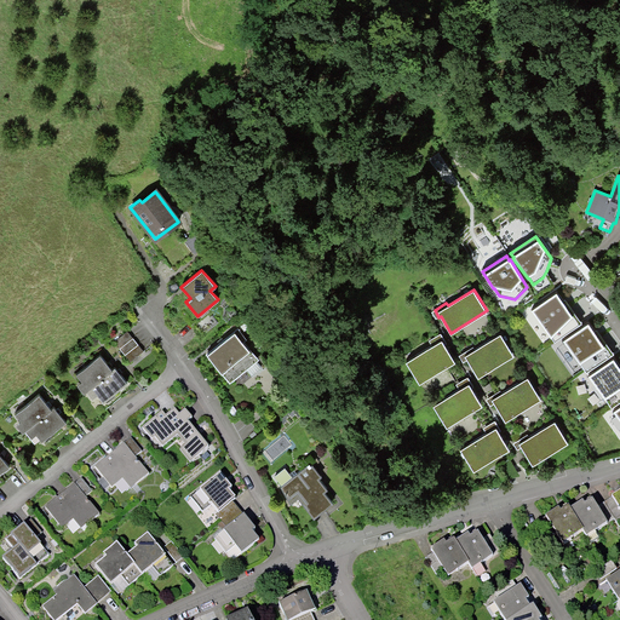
[(556,294),(532,311),(551,339),(552,338),(555,343),(581,323),(566,300),(562,303),(556,294)]
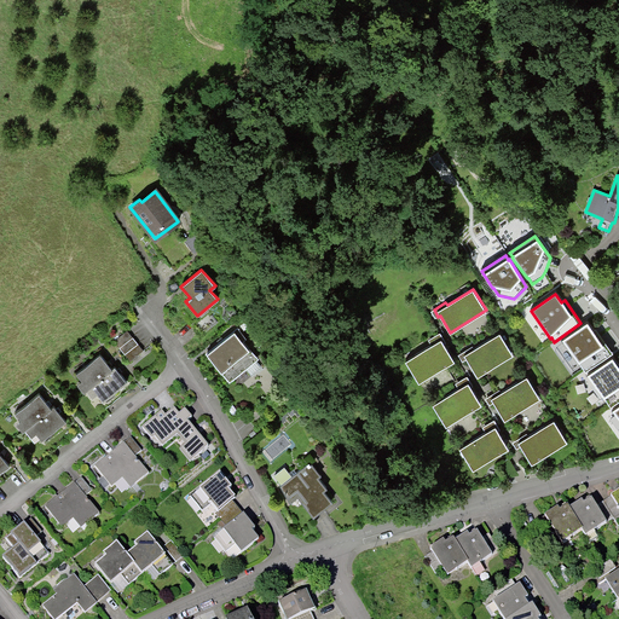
[(594,333),(588,324),(562,341),(579,365),(580,364),(586,374),(613,354),(596,330),(594,333)]
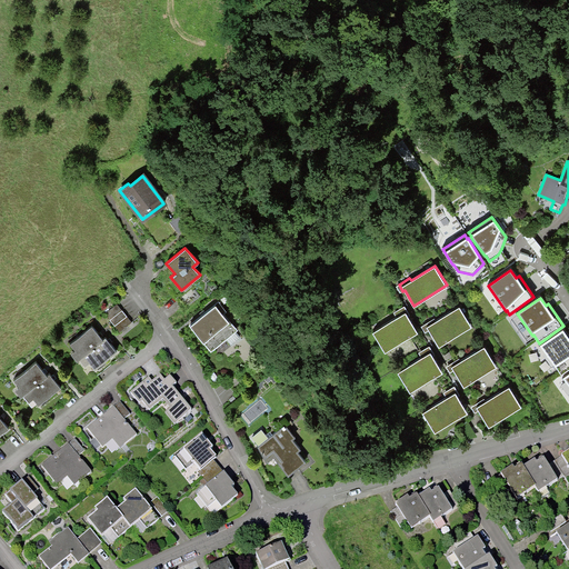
[(190,326),(211,351),(236,330),(222,313),(226,311),(218,302),(190,326)]
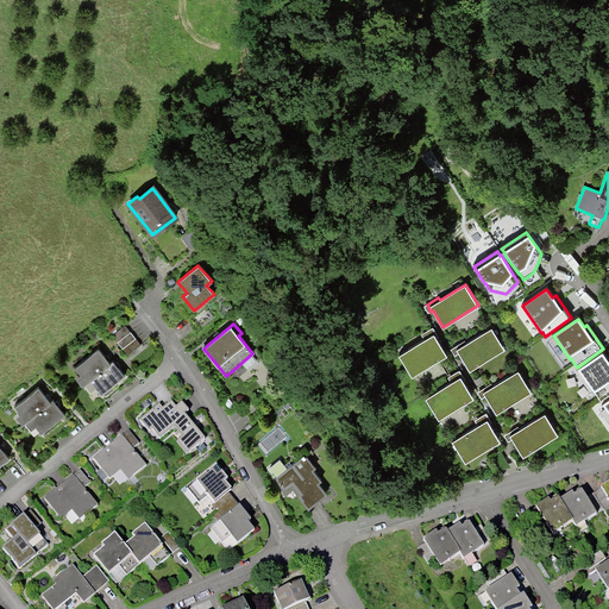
[(111,337),(117,344),(130,333),(124,326),(111,337)]
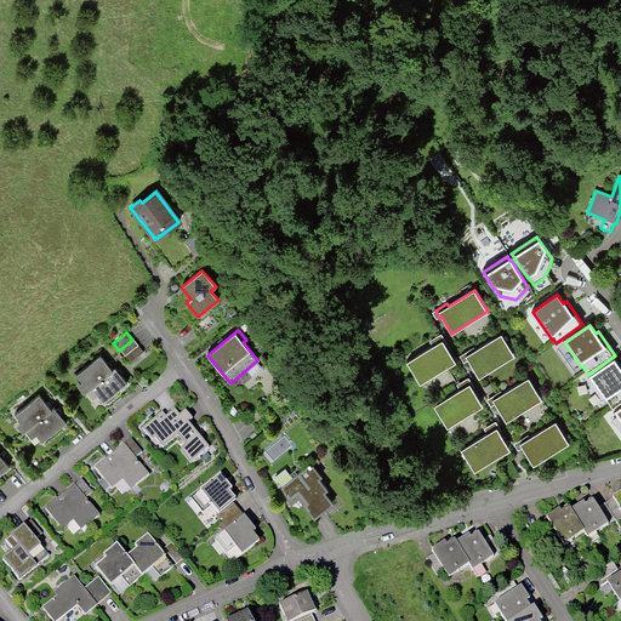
[(502,334),(477,349),(474,347),(462,354),(467,362),(469,360),(479,377),(516,354),(502,334)]
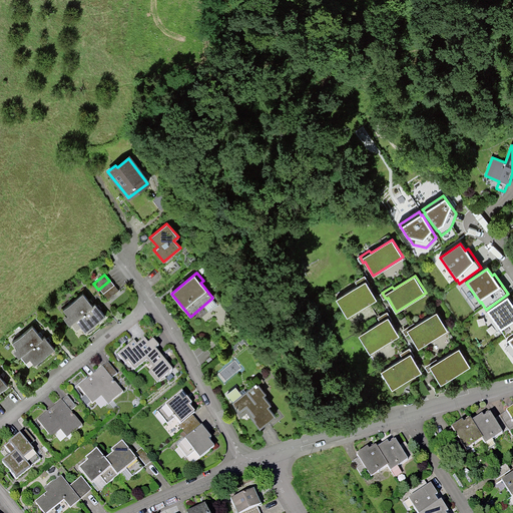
[(356,284),(357,286),(336,299),(347,317),(376,299),(368,285),(370,284),(366,278),(356,284)]
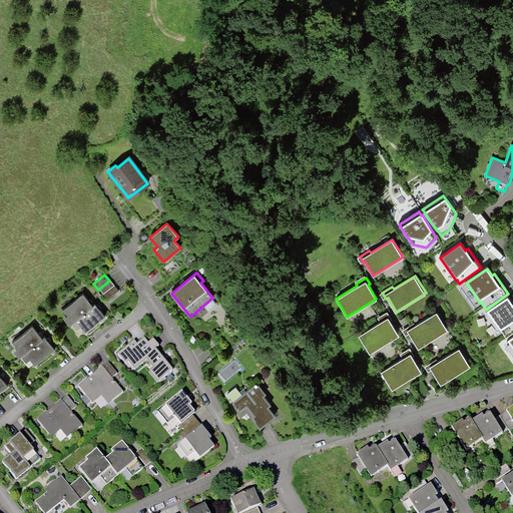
[(98,290),(102,295),(113,286),(109,281),(98,290)]
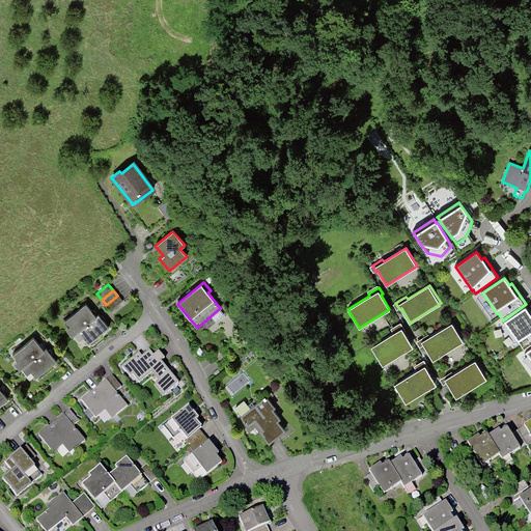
[(106,305),(111,310),(122,301),(117,296),(106,305)]
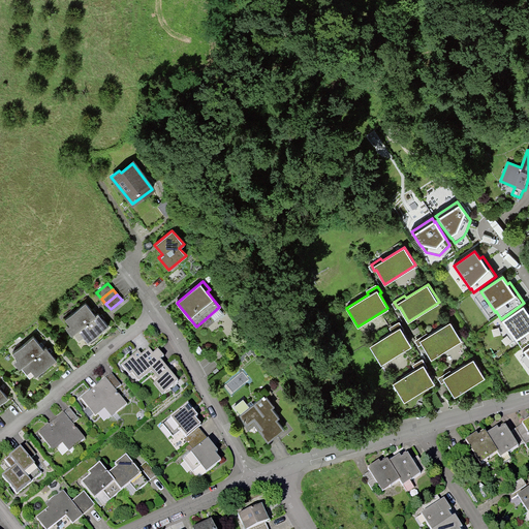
[(64,319),(70,327),(66,330),(71,336),(73,334),(95,315),(85,303),(64,319)]
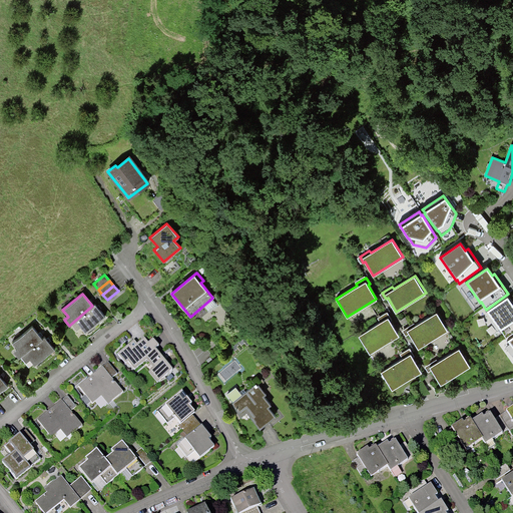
[(512,304),(512,305),(507,298),(487,312),(506,339),(512,334),(512,304)]
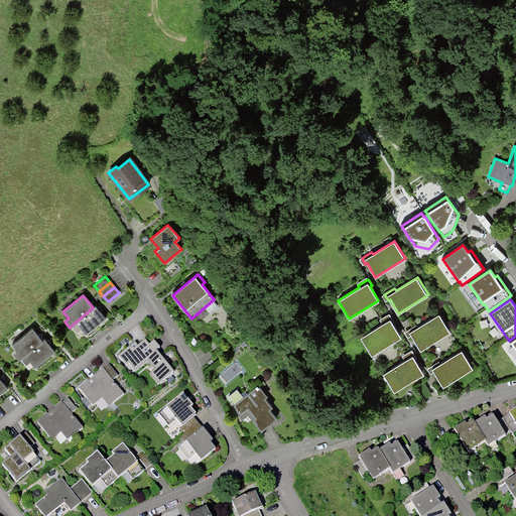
[(81,329),(86,335),(105,318),(95,306),(93,307),(72,326),(77,332),(81,329)]
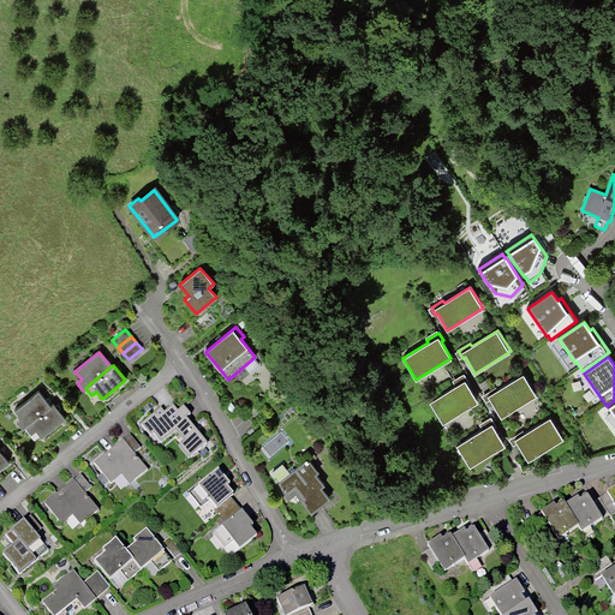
[(525,372),(499,388),(497,386),(485,394),(490,400),(493,399),(502,416),(538,394),(525,372)]
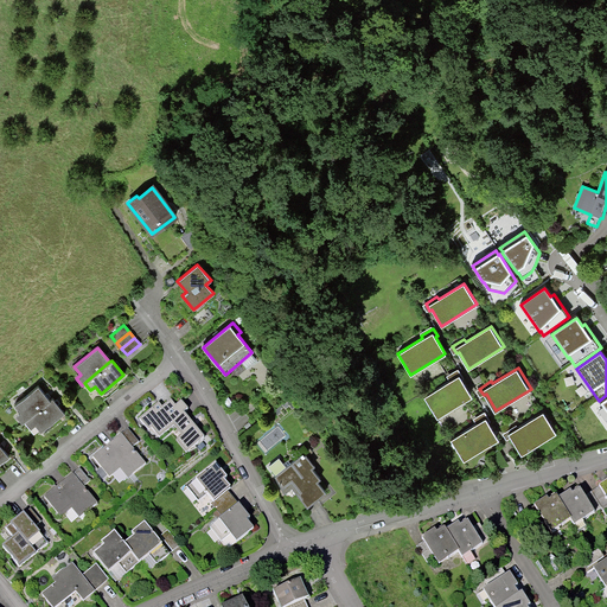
[(448,379),(449,382),(425,397),(438,417),(472,396),(462,379),(464,378),(460,372),(448,379)]
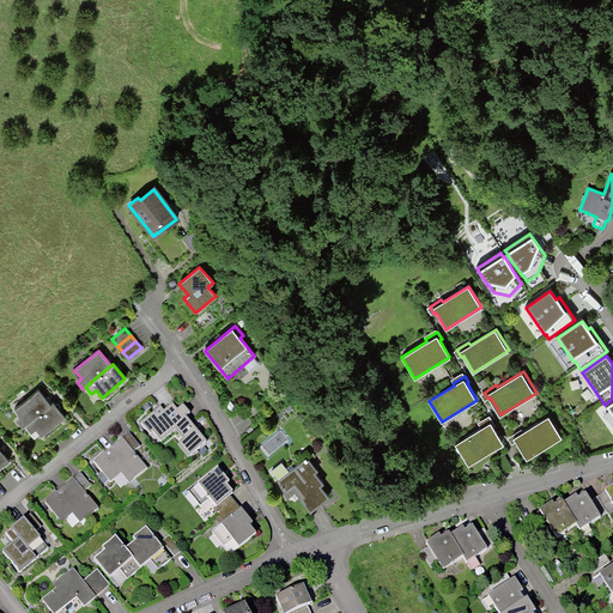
[(13,410),(19,417),(16,420),(22,428),(24,425),(49,405),(37,390),(13,410)]
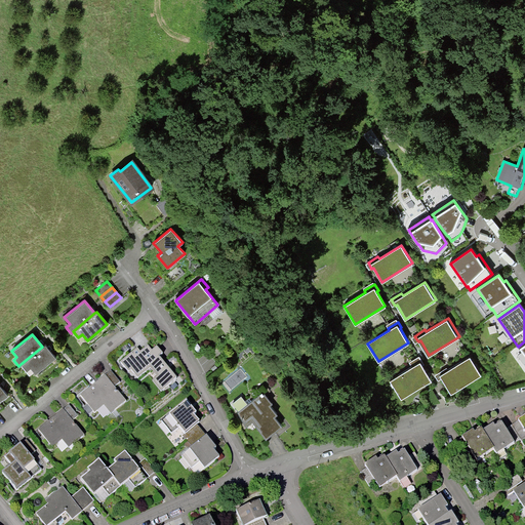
[(29,367),(35,373),(54,357),(44,345),(42,347),(21,364),(26,370),(29,367)]
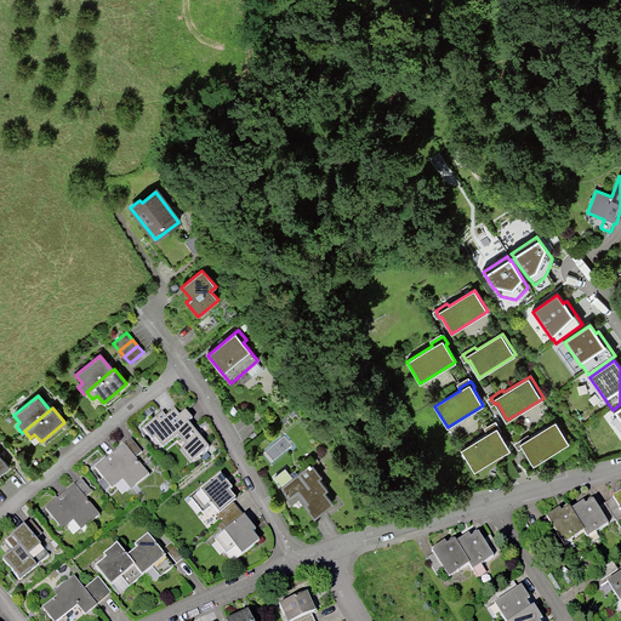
[(175,410),(165,417),(161,414),(142,429),(152,440),(154,438),(163,448),(177,434),(187,445),(180,451),(189,463),(208,449),(187,423),(192,420),(184,411),(180,415),(175,410)]
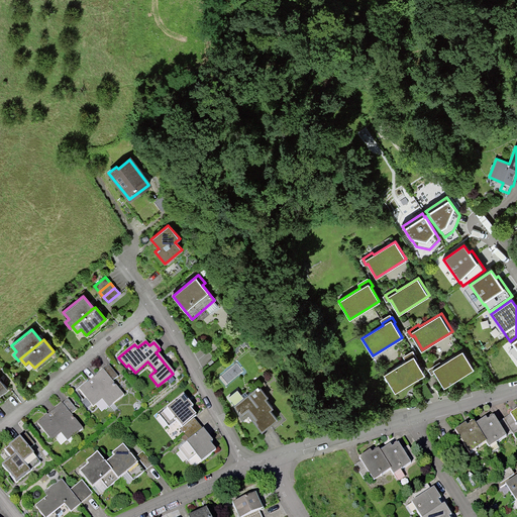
[(462,350),(441,364),(440,362),(430,368),(434,374),(435,373),(444,387),(474,368),(462,350)]
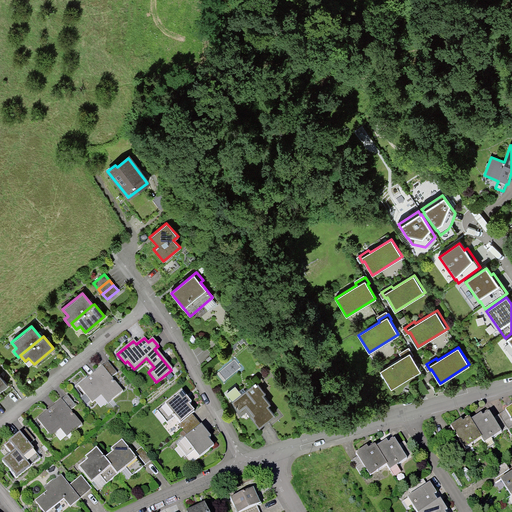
[(400,355),(402,357),(380,370),(392,388),(421,370),(412,356),(414,355),(410,349),(400,355)]
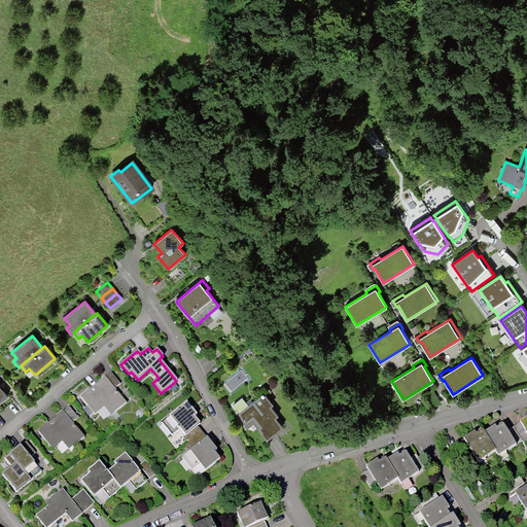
[(110,416),(126,403),(113,389),(119,384),(110,373),(80,397),(95,415),(103,408),(110,416)]
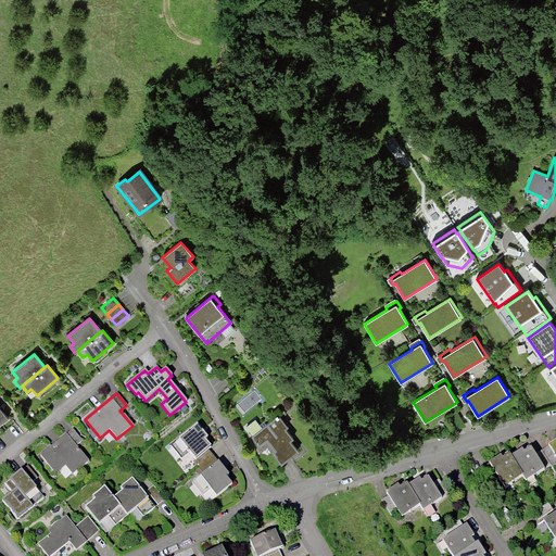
[(0,424),(10,417),(0,405),(0,424)]
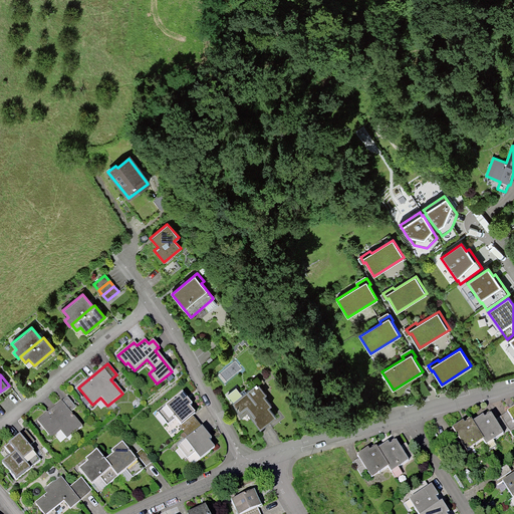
[(241,414),(247,409),(254,417),(252,419),(260,429),(275,417),(266,405),(268,402),(256,388),(258,387),(256,384),(254,387),(233,404),(241,414)]
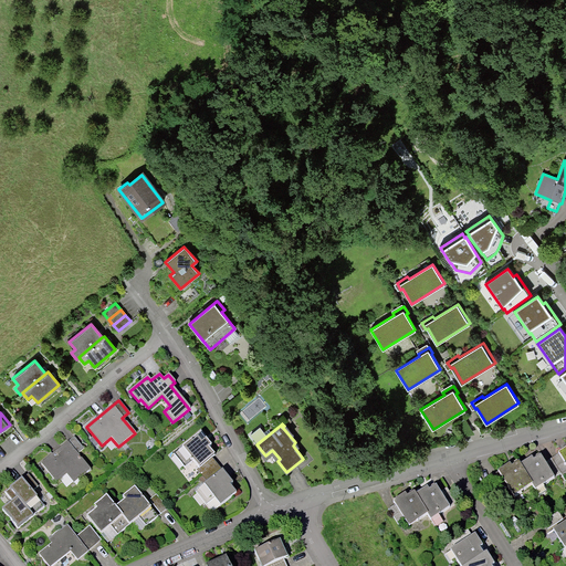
[(200,435),(174,456),(185,469),(192,462),(198,469),(213,457),(208,450),(211,447),(200,435)]
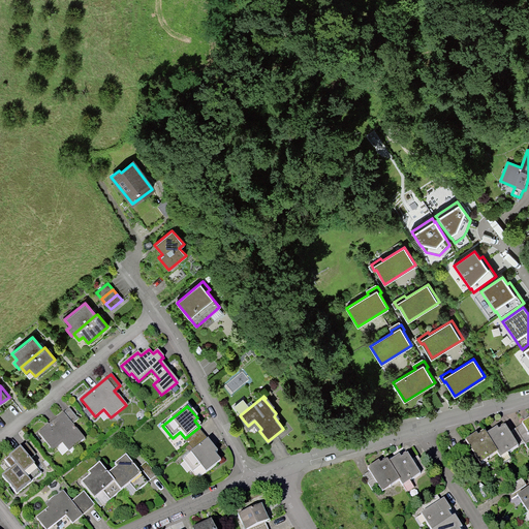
[(68,453),(84,439),(71,426),(78,421),(68,409),(37,434),(52,452),(61,444),(68,453)]
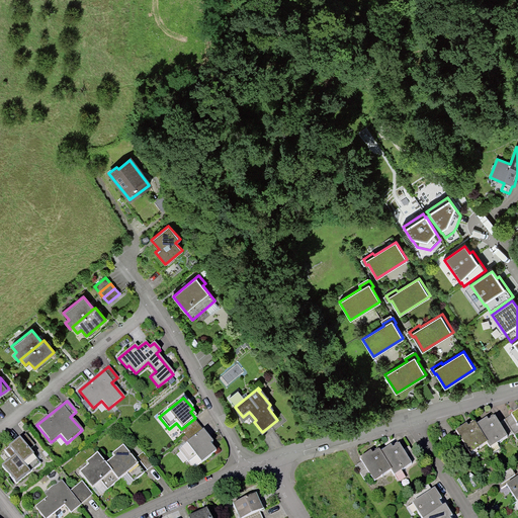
[(517,412),(505,421),(514,435),(515,437),(517,435),(517,412)]
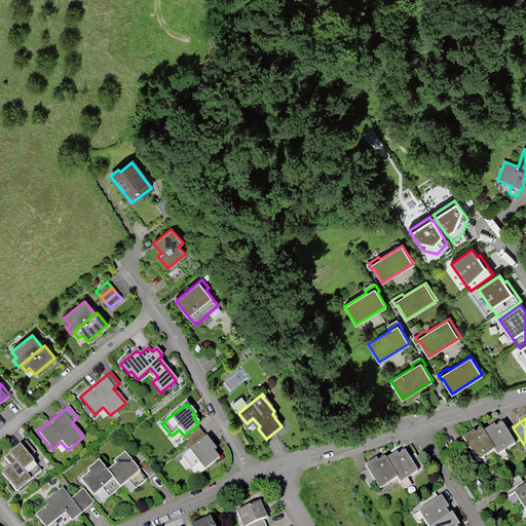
[(502,425),(496,429),(494,427),(483,434),(494,451),(498,457),(522,442),(513,427),(506,431),(502,425)]
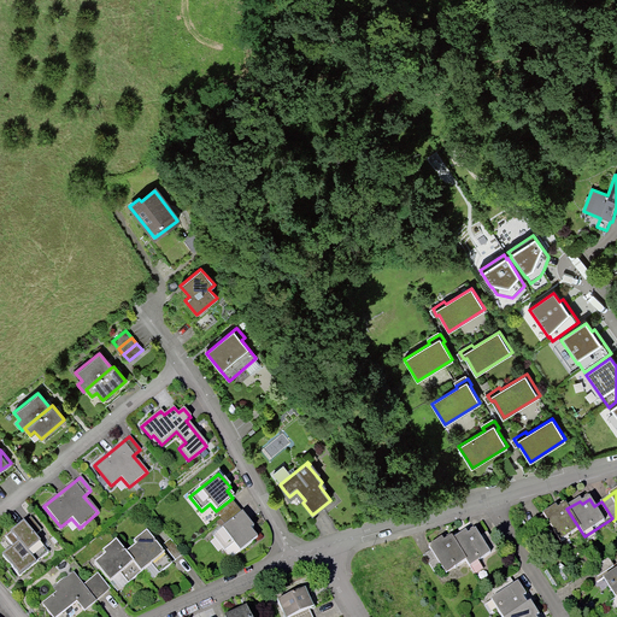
[(558,539),(565,534),(568,538),(580,529),(566,509),(565,506),(558,511),(556,507),(535,521),(546,538),(553,533),(558,539)]
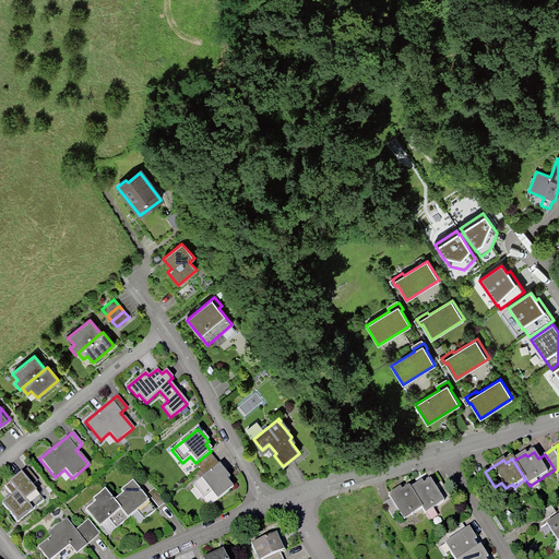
[(219,465),(193,487),(203,500),(212,494),(217,500),(233,488),(227,480),(229,478),(219,465)]
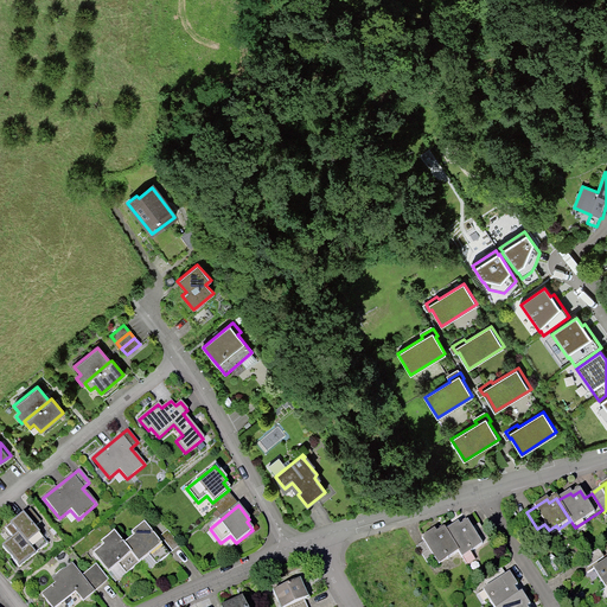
[(45,545),(32,529),(39,523),(29,510),(4,530),(12,540),(1,549),(18,568),(45,545)]
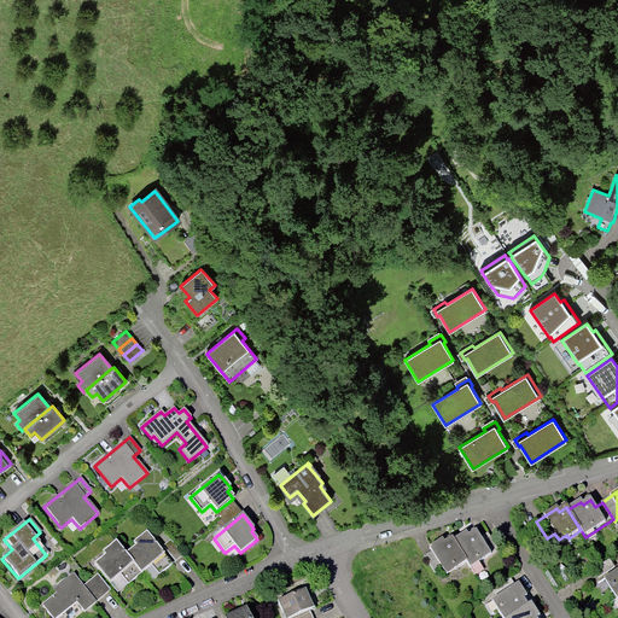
[(466,535),(462,537),(454,542),(467,563),(476,577),(484,571),(479,564),(499,552),(488,535),(481,540),(476,532),(468,537),(466,535)]
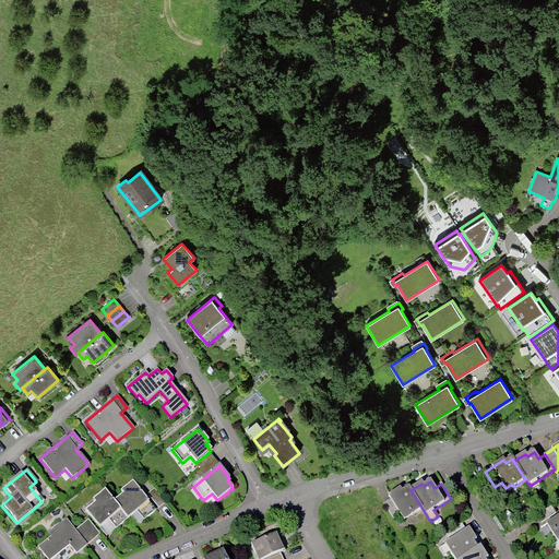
[(119,492),(122,496),(113,503),(127,520),(137,513),(143,521),(155,511),(131,483),(119,492)]
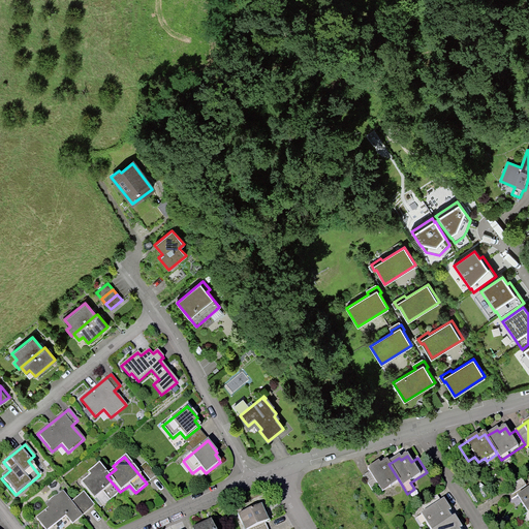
[(380,490),(387,486),(390,489),(400,481),(389,464),(387,462),(380,466),(379,463),(368,470),(370,473),(364,477),(372,492),(379,488),(380,490)]
